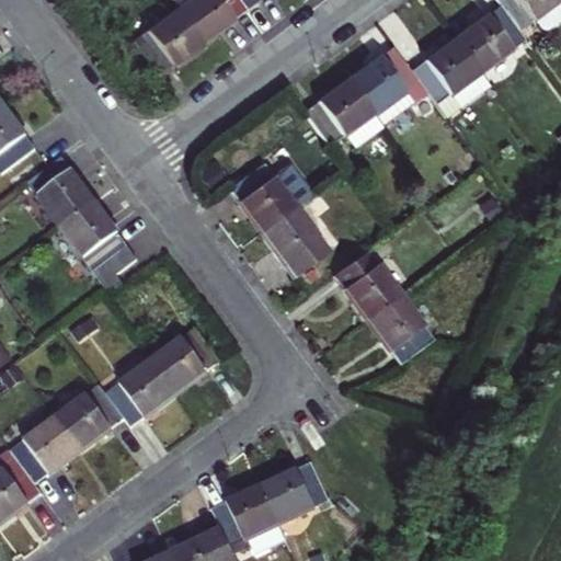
[(233,21),(247,11),(238,0),(186,0),(175,9),(203,47),(235,23),(233,21)]
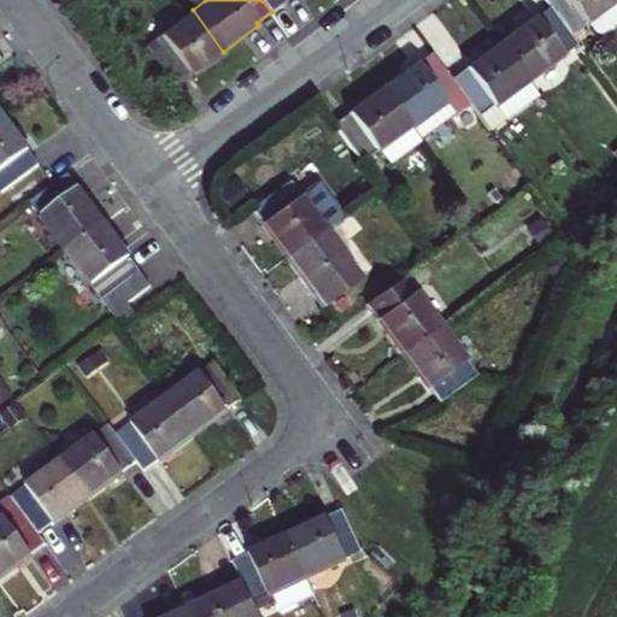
[(282,0),(262,0),(271,12),(285,3),(282,0)]
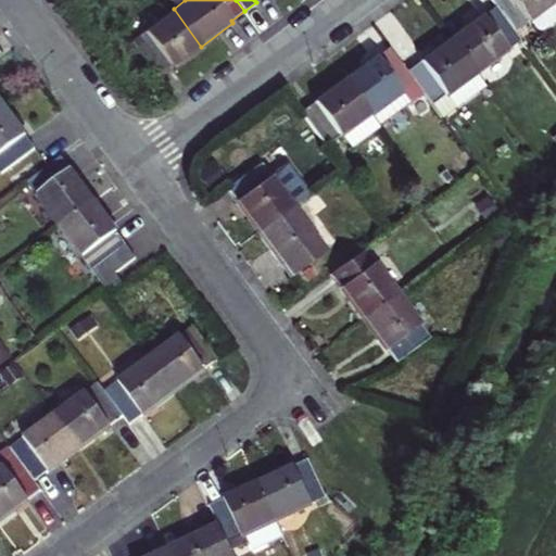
[(555,0),(489,0),(494,5),(513,33),(529,22),(535,30),(542,33),(555,22),(555,0)]
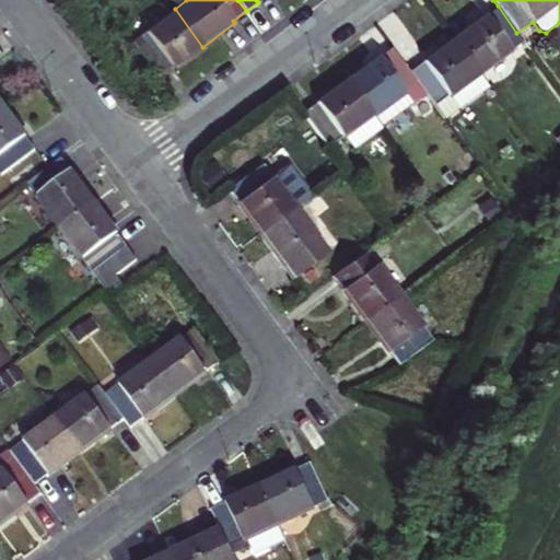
[(453,36),(481,76),(525,44),(516,33),(498,6),(453,36)]
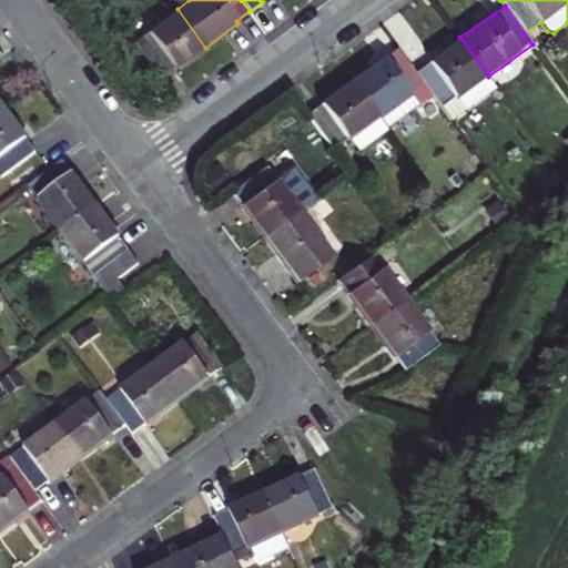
[(205,48),(178,9),(134,43),(158,79),(205,48)]
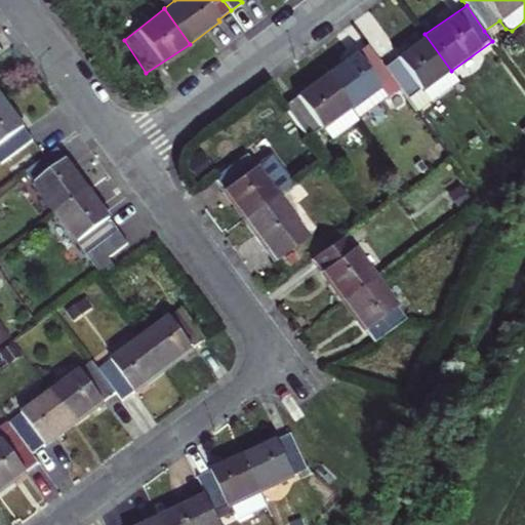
[(399,89),(416,113),(459,82),(451,71),(425,34),(395,56),(397,59),(384,68),(399,89)]
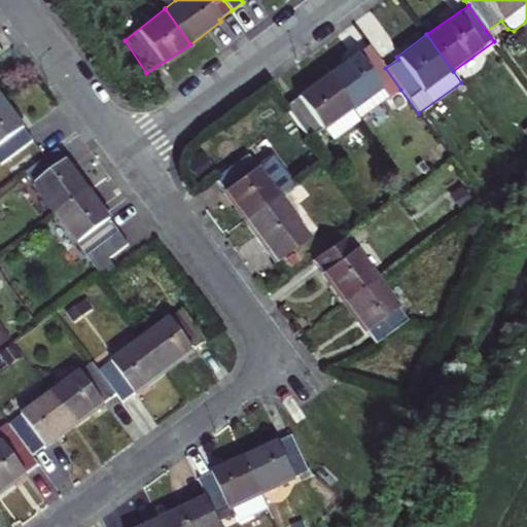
[(369,45),(326,74),(358,119),(400,90),(385,68),(369,45)]
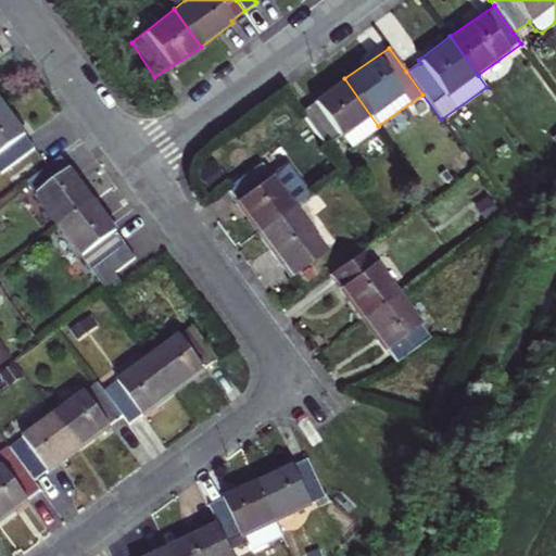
[(378,126),(344,78),(312,101),(313,103),(301,112),(325,146),(338,137),(340,140),(343,138),(351,149),(380,128),(378,126)]
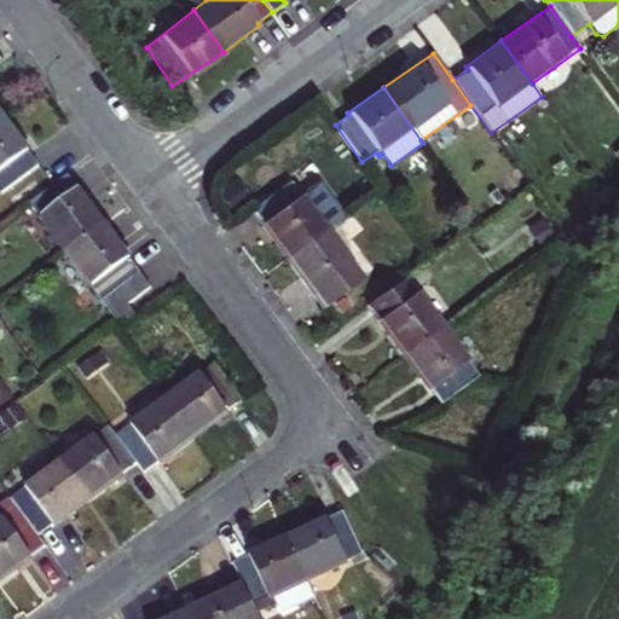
[(0,195),(1,196),(41,166),(0,109),(0,195)]
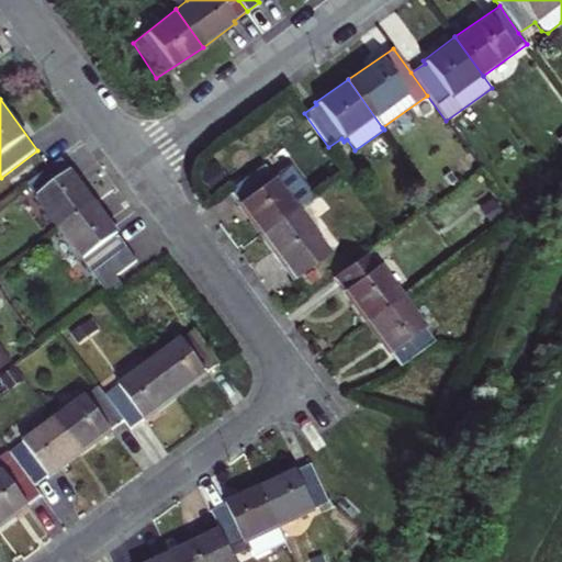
[(34,200),(62,237),(99,209),(62,159),(27,186),(36,198),(34,200)]
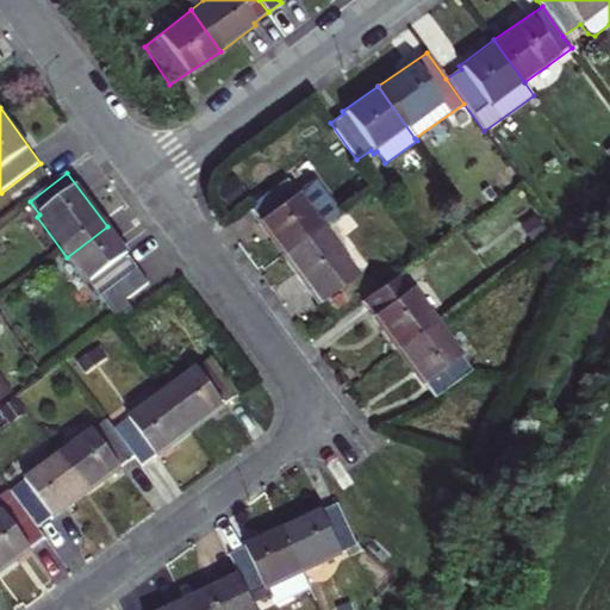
[(298,193),(287,179),(250,205),(285,253),(322,226),(341,213),(317,180),(298,193)]
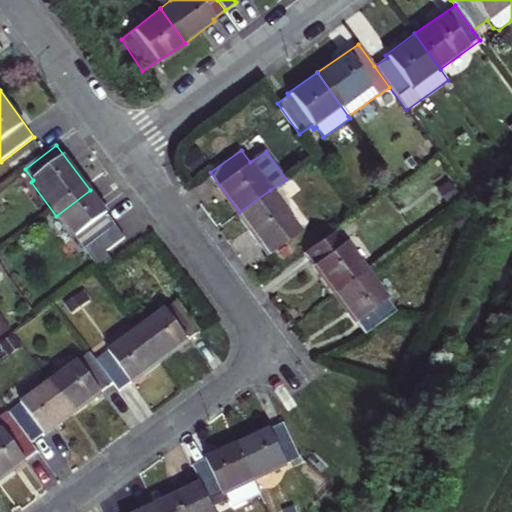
[(126,239),(90,190),(56,216),(101,272),(114,262),(107,253),(126,239)]
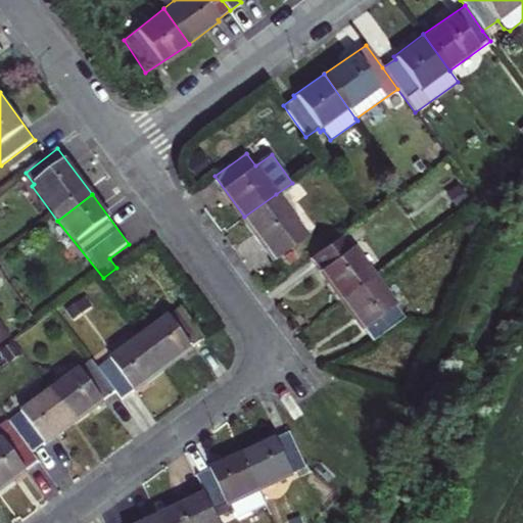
[(276,194),(244,217),(275,259),(306,236),(276,194)]
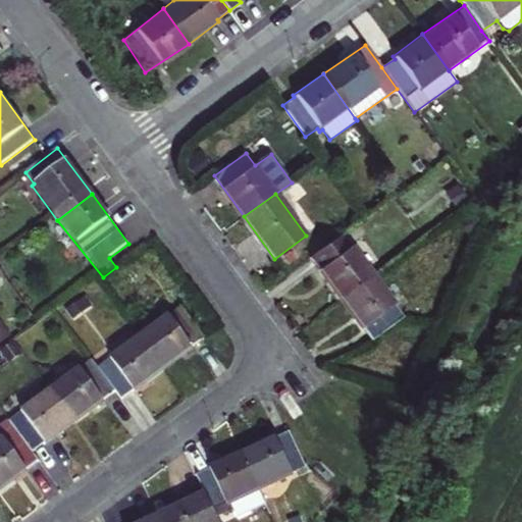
[(340,301),(373,275),(343,233),(309,259),(340,301)]
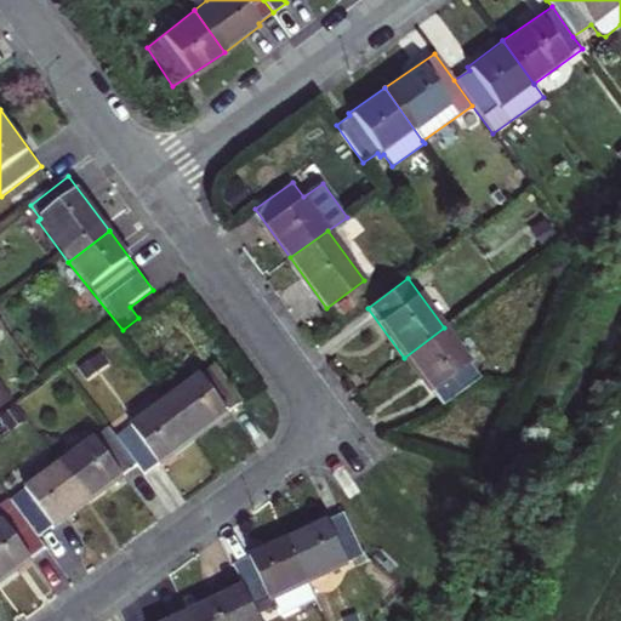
[(444,328),(404,358),(442,408),(482,377),(444,328)]
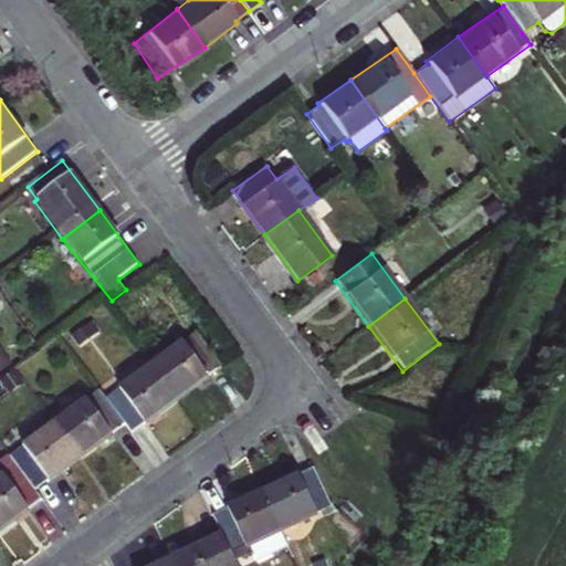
[(102,331),(94,321),(70,337),(77,348),(102,331)]
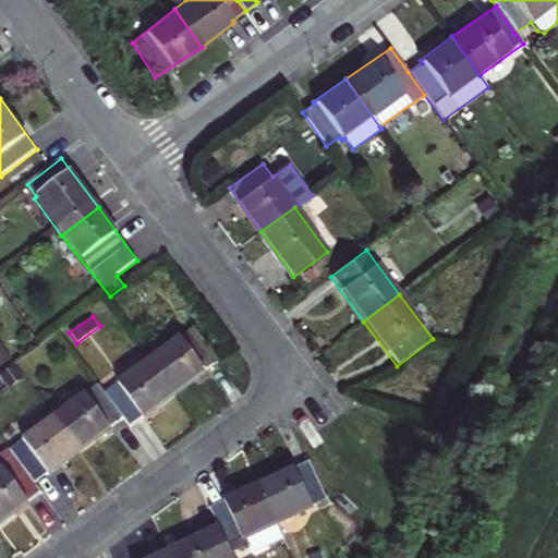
[(193,327),(150,360),(177,397),(220,364),(193,327)]
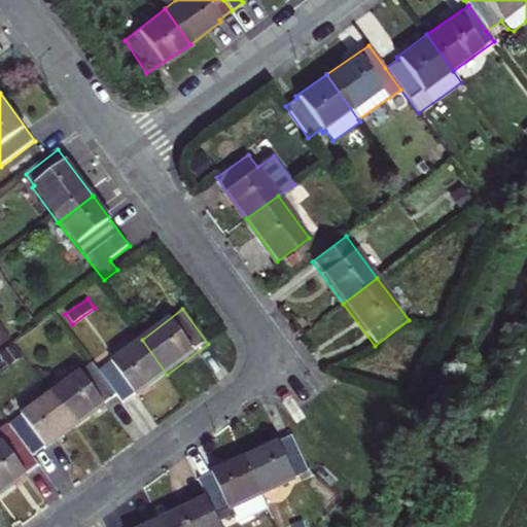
[(0,347),(11,340),(0,324),(0,347)]
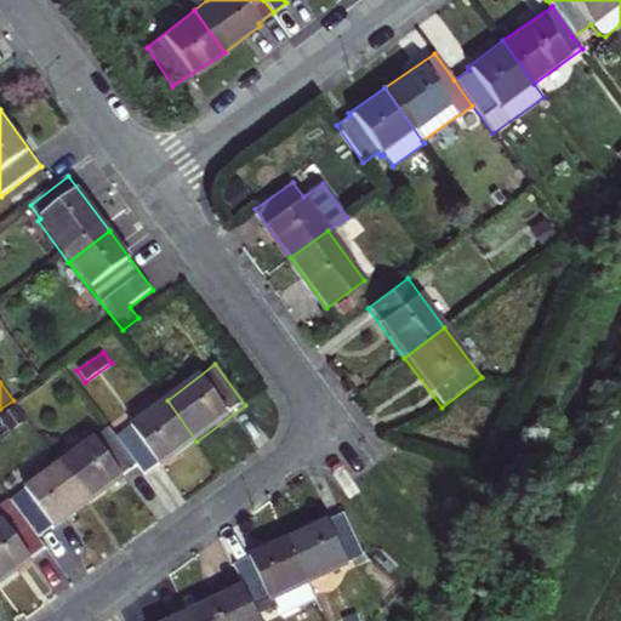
[(144,478),(197,442),(167,400),(117,436),(141,468),(144,478)]
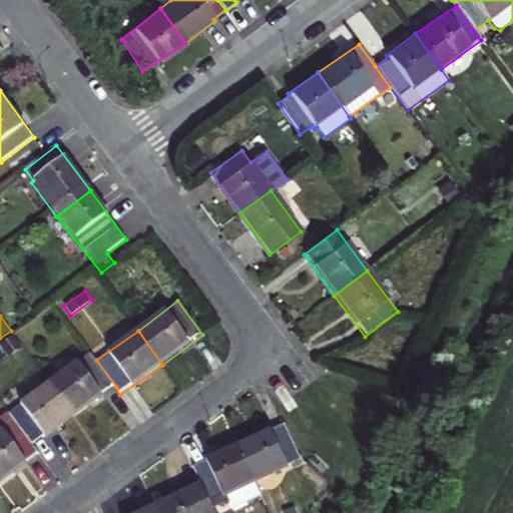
[(14,335),(0,345),(0,346),(9,359),(24,348),(14,335)]
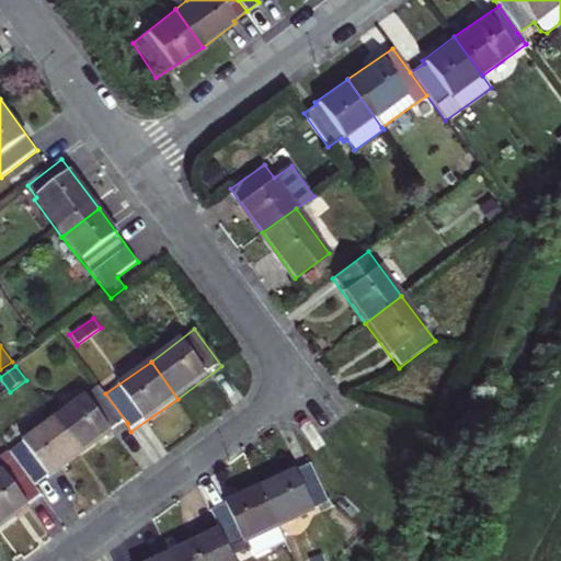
[(56,419),(83,455),(127,423),(105,393),(100,387),(56,419)]
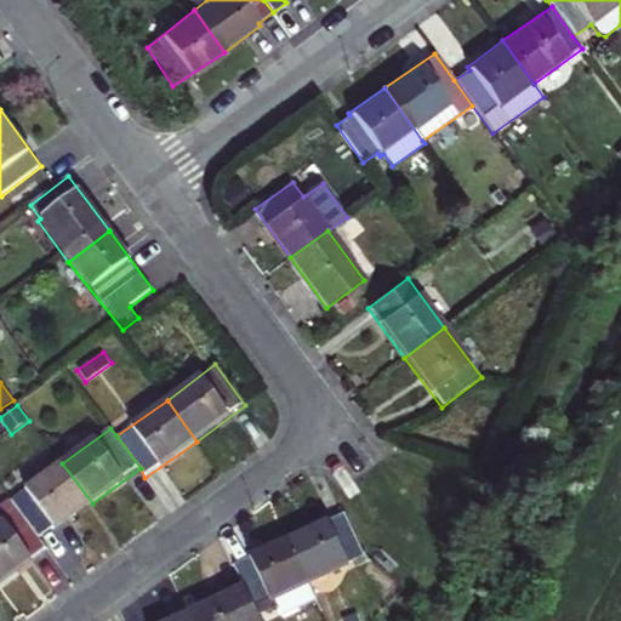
[(10,500),(39,539),(52,529),(55,531),(92,503),(62,463),(10,500)]
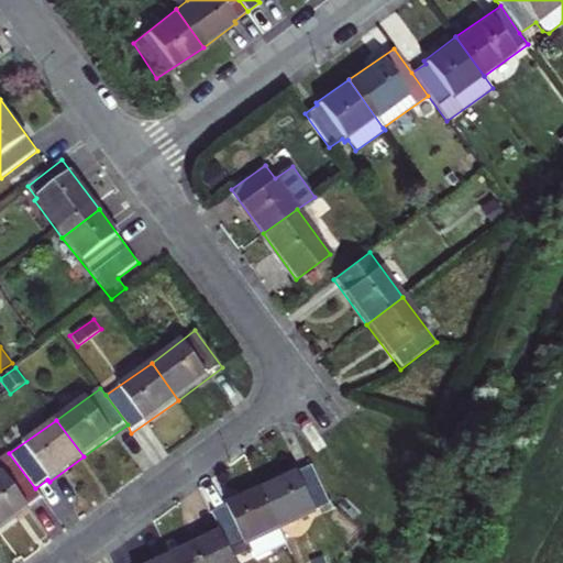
[(0,467),(3,472),(0,473),(0,529),(30,509),(29,507),(42,498),(35,488),(9,453),(0,459),(0,467)]
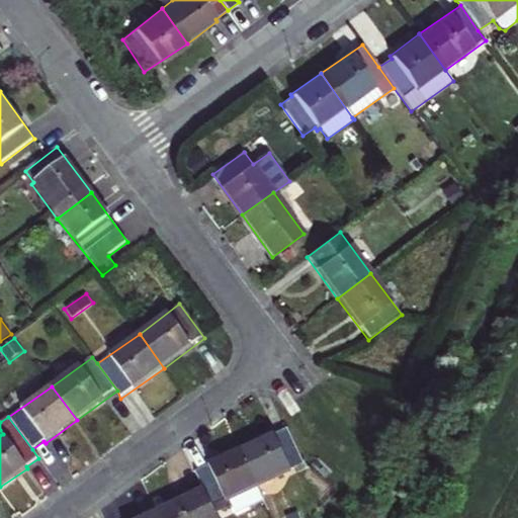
[(285,425),(239,448),(257,487),(305,465),(285,425)]
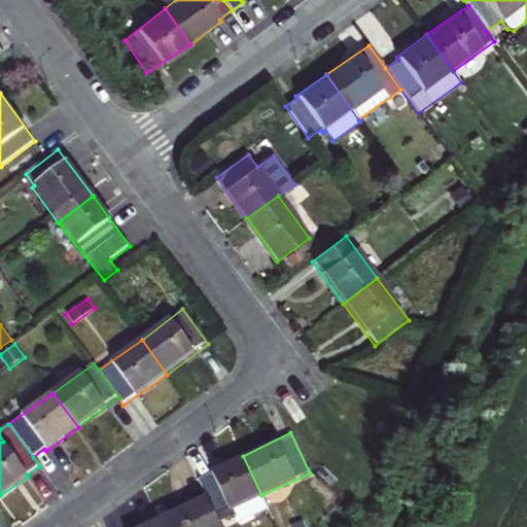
[(205,497),(215,517),(261,495),(243,456),(197,478),(205,497)]
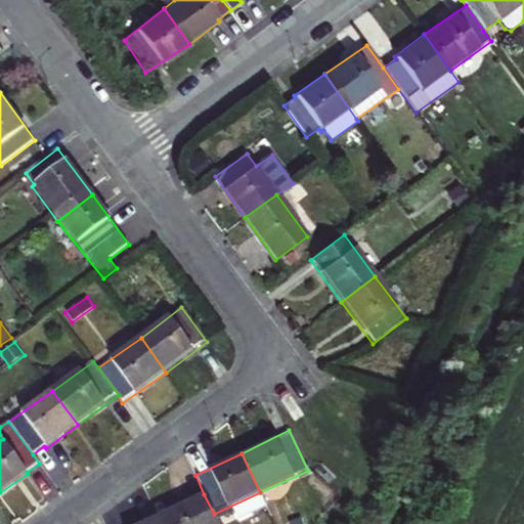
[(204,494),(158,517),(161,523),(218,523),(214,514),(204,494)]
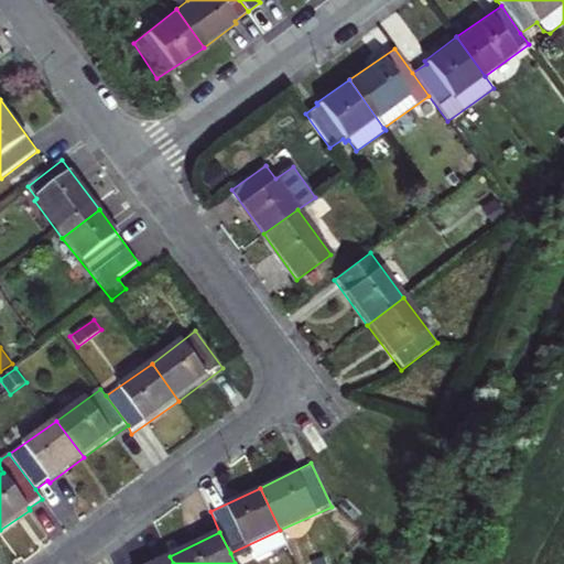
All buildings are outlined.
